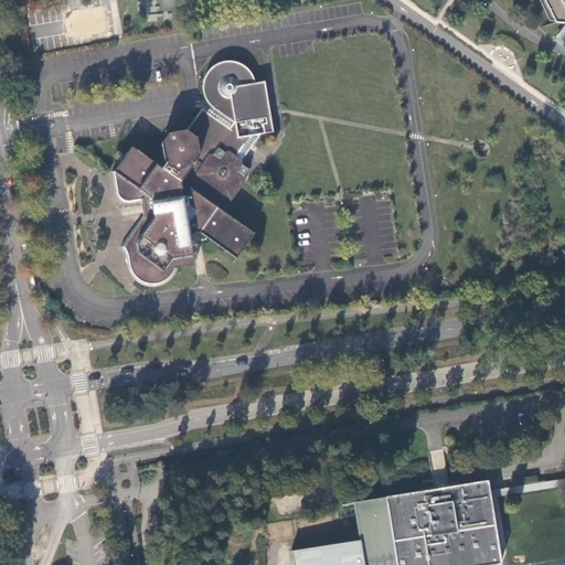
[(564,0),(541,0),(555,28),(564,29),(564,0)]
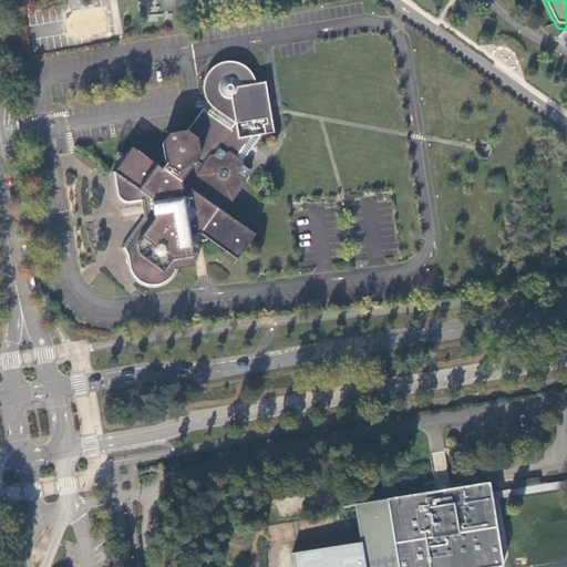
[(236,258),(255,234),(226,212),(248,183),(248,178),(254,171),(247,165),(246,161),(261,134),(275,131),(266,81),(257,83),(255,74),(250,70),(247,66),(243,64),(237,62),(232,61),(226,62),(223,63),(219,64),(213,69),(209,73),(206,78),(205,82),(204,86),(205,95),(206,99),(212,106),(217,110),(212,116),(204,112),(189,136),(188,135),(179,136),(173,145),(175,155),(166,166),(136,143),(117,167),(114,167),(117,189),(121,195),(124,197),(129,198),(133,199),(144,197),(144,200),(145,208),(146,212),(143,213),(121,243),(125,251),(129,268),(131,274),(134,278),(137,280),(143,284),(148,285),(158,285),(165,281),(171,277),(177,267),(195,265),(189,233),(199,230),(236,258)]
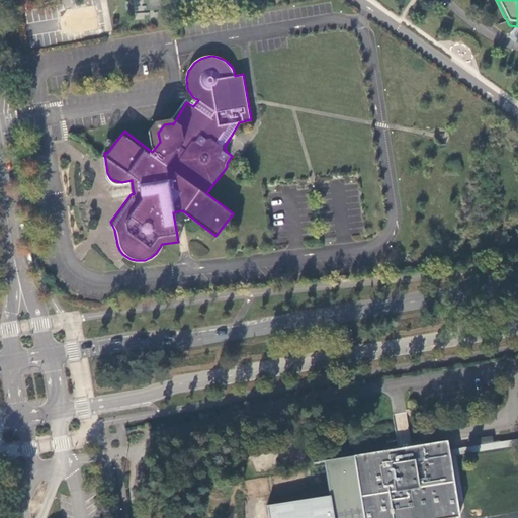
[(95,195),(133,190),(132,183),(94,188),(95,195)]
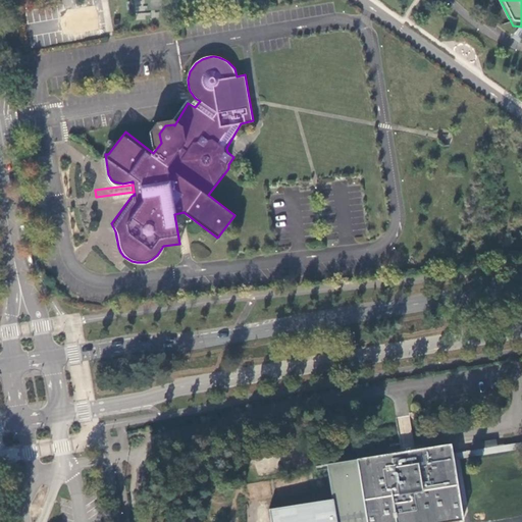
[(508,446),(496,446),(496,440),(486,440),(486,452),(508,452),(508,446)]
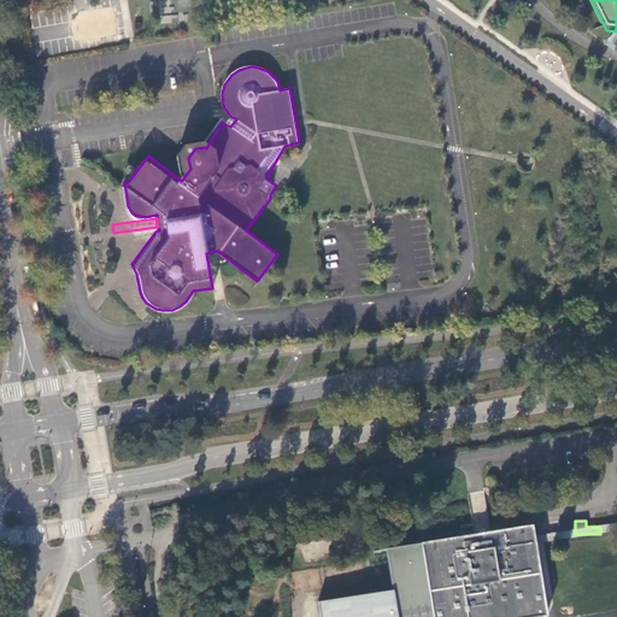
[(422,542),(433,616),(535,616),(547,615),(533,524),(422,542)]
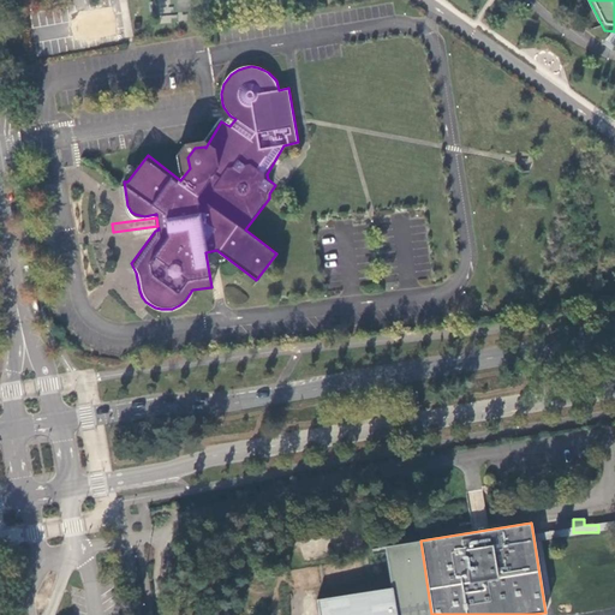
[(384,547),(392,587),(395,614),(431,614),(421,541),(384,547)]
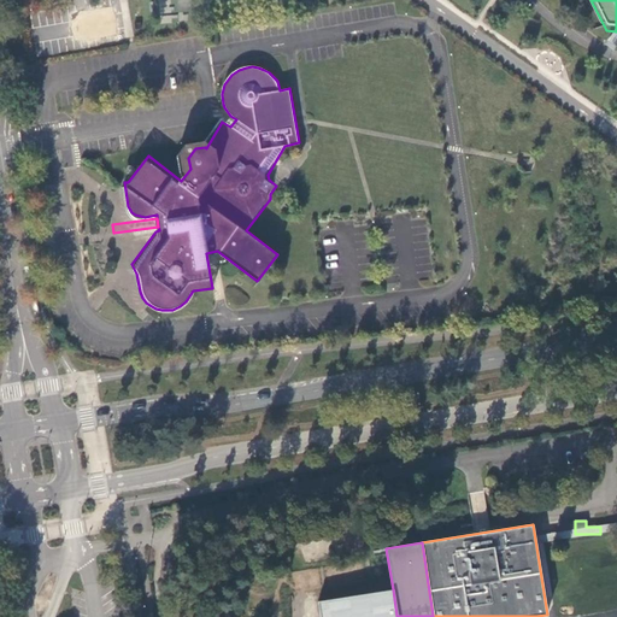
[(318,601),(319,616),(397,616),(393,589),(318,601)]
